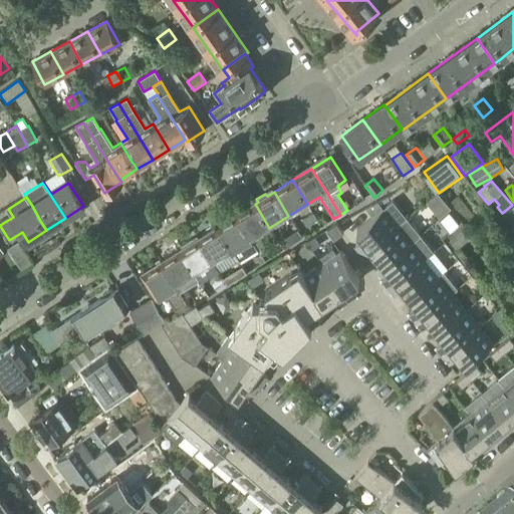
[(464,224),(473,217),(458,198),(449,205),(464,224)]
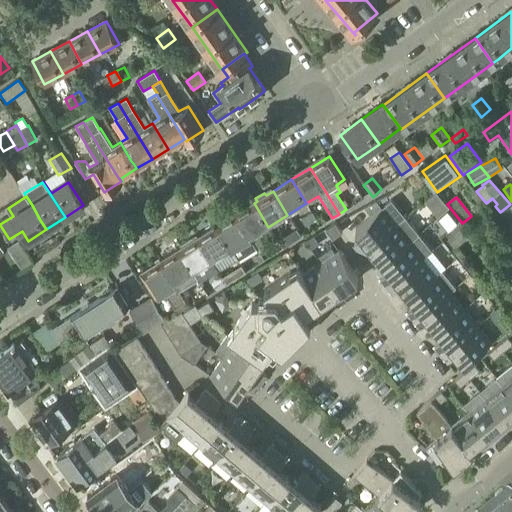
[(405,217),(391,200),(381,208),(377,202),(364,209),(371,217),(355,229),(356,231),(359,228),(366,236),(353,246),(360,254),(396,225),(405,217)]
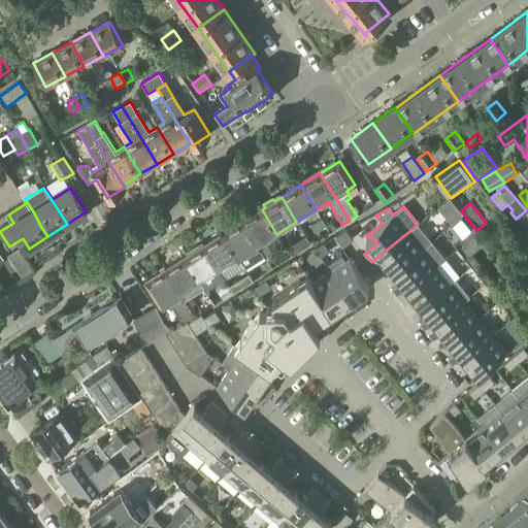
[(260,210),(242,222),(258,245),(264,257),(267,262),(267,263),(268,264),(269,263),(276,258),(266,240),(276,234),(262,209),(260,210)]
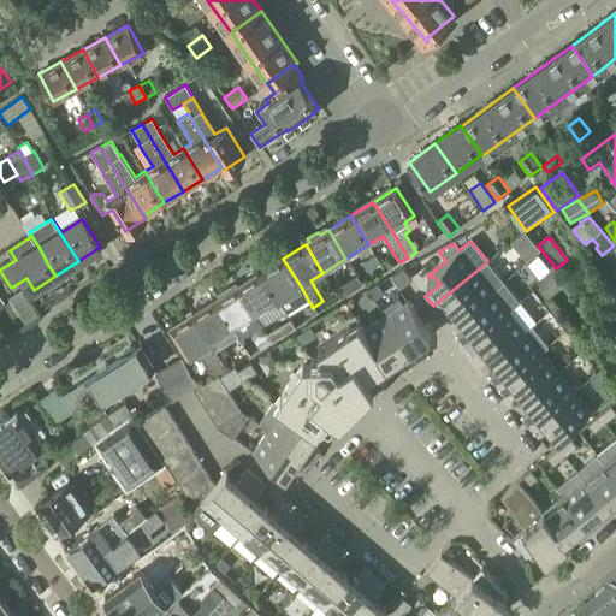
[(380,264),(375,255),(362,264),(367,272),(380,264)]
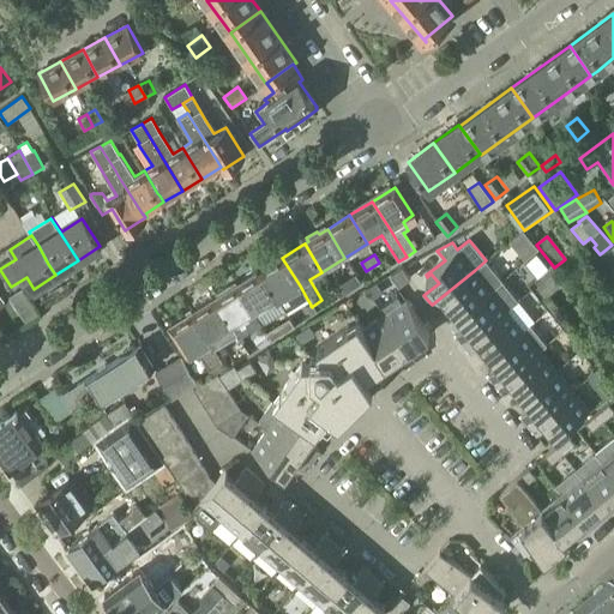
[(536,254),(527,263),(537,277),(548,269),(536,254)]
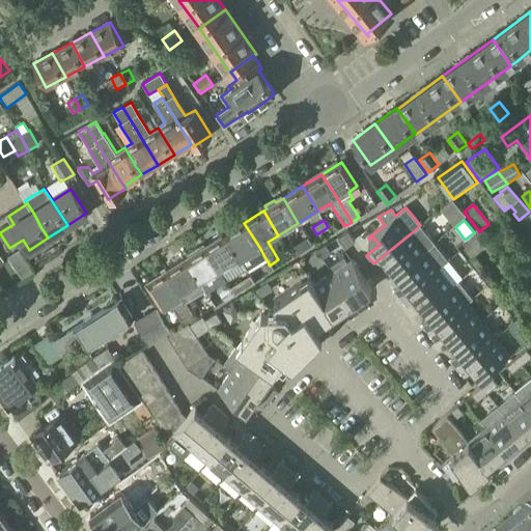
[(244,223),(225,234),(241,259),(247,270),(266,258),(259,247),(244,223)]
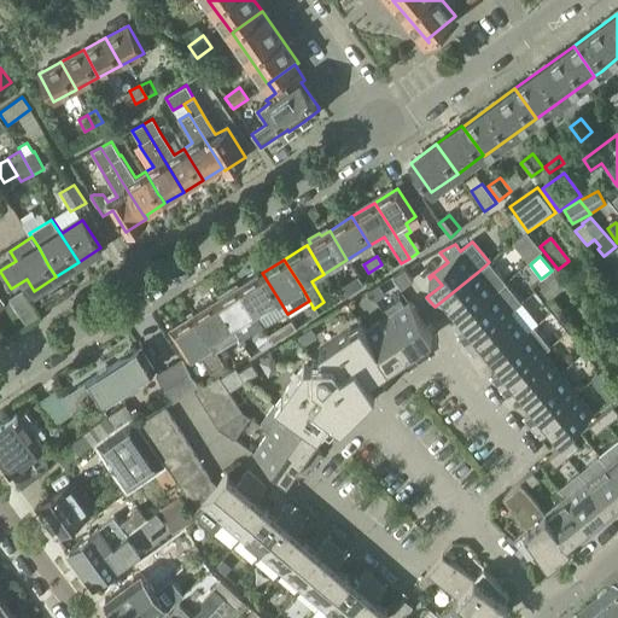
[(495,293),(506,284),(489,262),(478,272),(435,307),(442,316),(458,304),(465,314),(461,316),(462,318),(494,292),(495,293)]
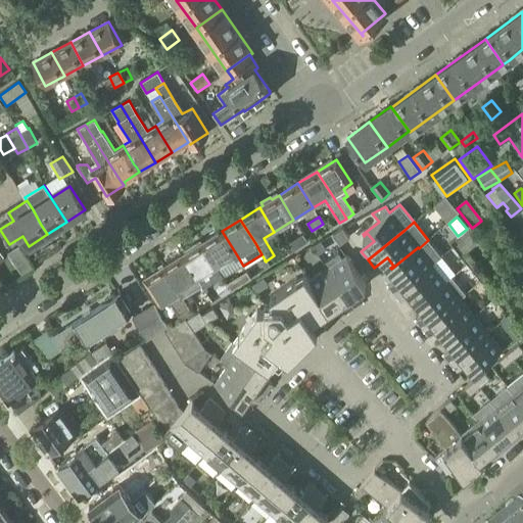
[(339,244),(349,237),(342,228),(332,234),(339,244)]
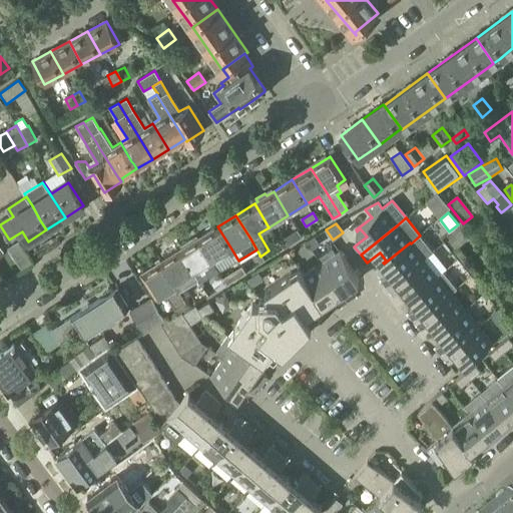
[(211,229),(197,238),(212,263),(232,250),(217,226),(211,229)]
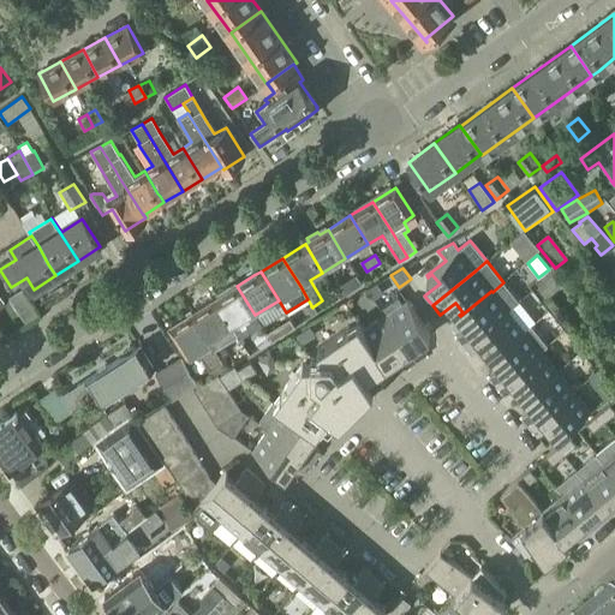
[(362,285),(356,275),(334,288),(340,298),(340,299),(362,285)]
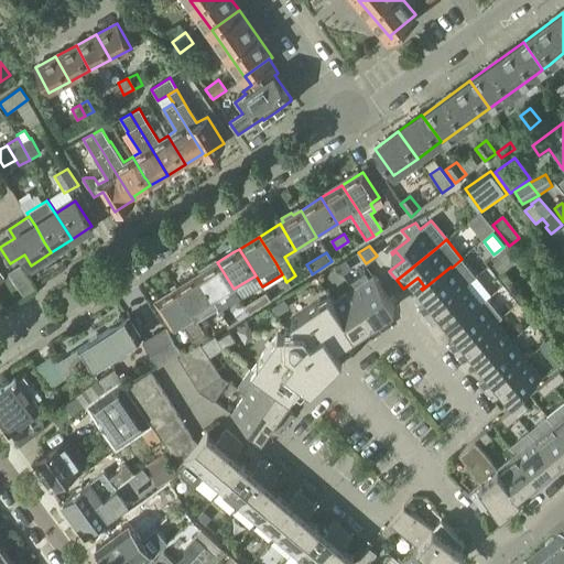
[(516,262),(507,252),(491,263),(500,274),(516,262)]
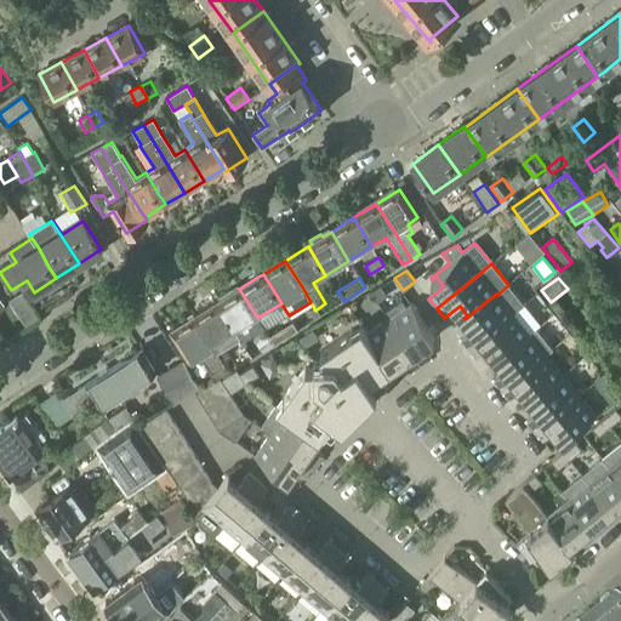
[(388,296),(381,286),(370,292),(377,303),(388,296)]
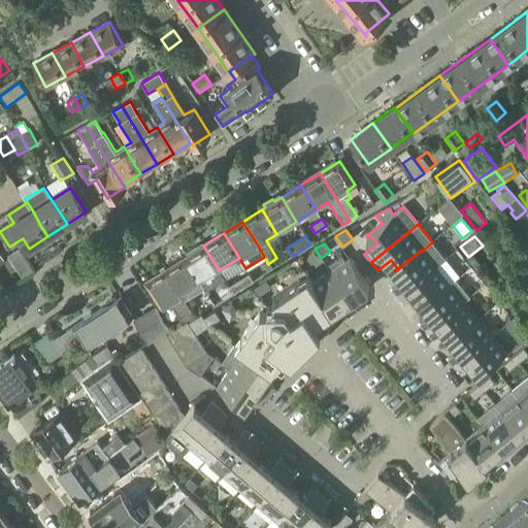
[(188,255),(184,258),(199,282),(203,289),(205,291),(225,279),(219,270),(203,245),(197,250),(196,246),(188,252),(187,253),(188,255)]
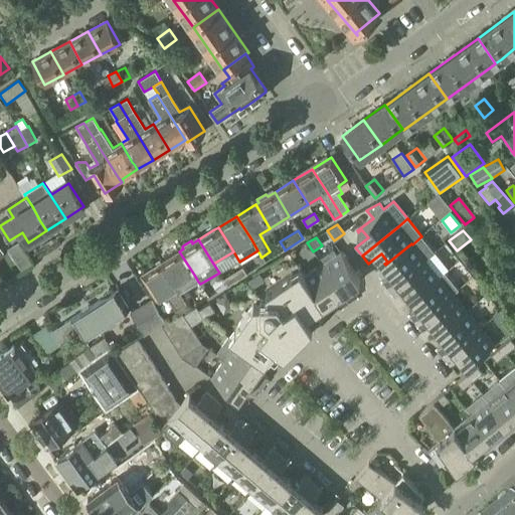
[(425,261),(412,244),(411,243),(385,265),(386,266),(389,264),(395,271),(382,281),(389,290),(425,261)]
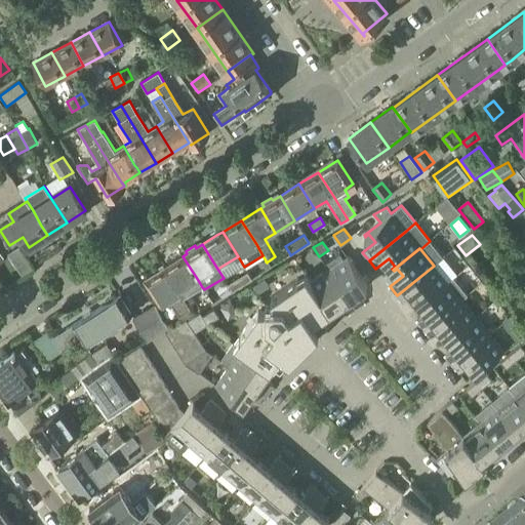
[(327,269),(328,270),(355,309),(364,303),(355,289),(363,284),(365,287),(367,286),(348,257),(344,260),(339,254),(325,265),(327,269)]
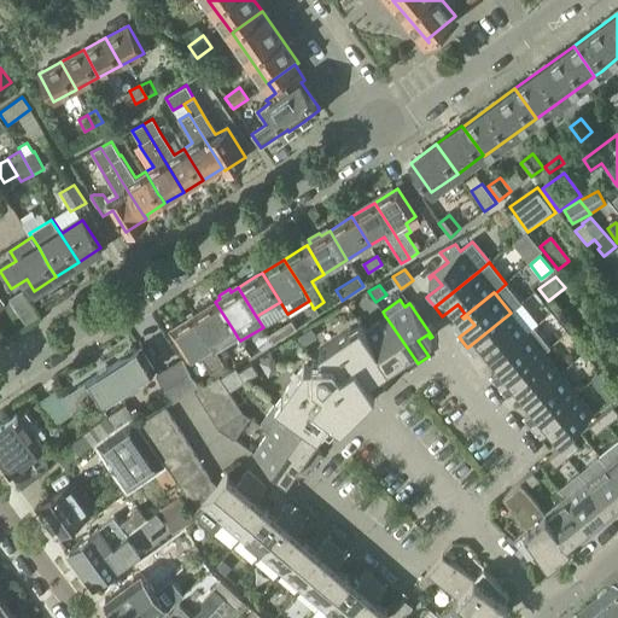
[(238,338),(233,330),(215,302),(192,316),(210,345),(215,353),(216,351),(238,338)]
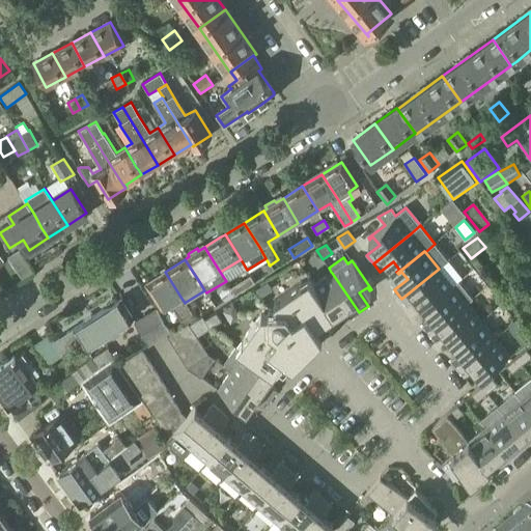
[(269,264),(269,263),(264,267),(270,273),(275,270),(271,264),(270,266),(269,264)]
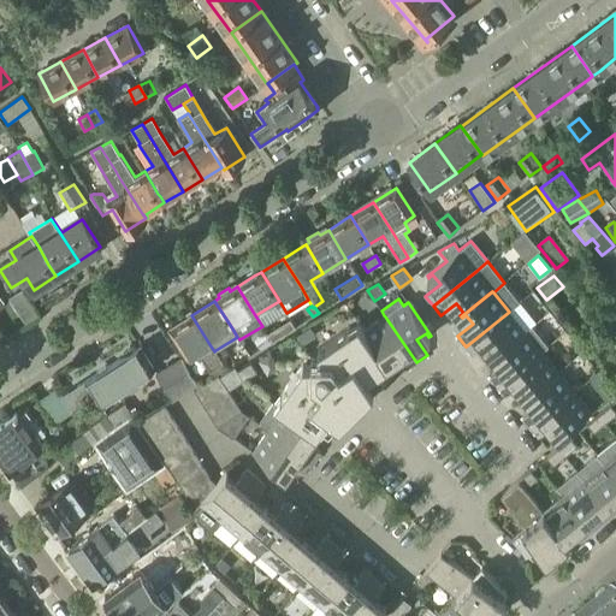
[(525,332),(525,331),(509,312),(466,347),(473,356),(489,344),(496,353),(492,356),(493,357),(525,332)]
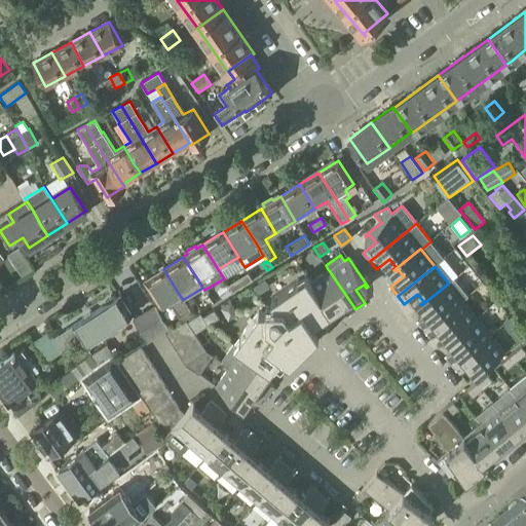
[(189,311),(183,300),(179,294),(163,269),(145,280),(159,305),(168,300),(180,317),(181,316),(189,311)]
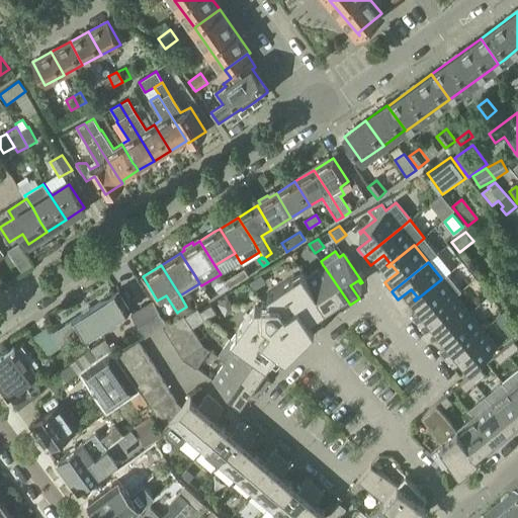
[(301,271),(300,271),(329,313),(330,312),(326,307),(327,307),(324,304),(333,297),(341,311),(350,305),(324,266),(307,278),(301,271)]
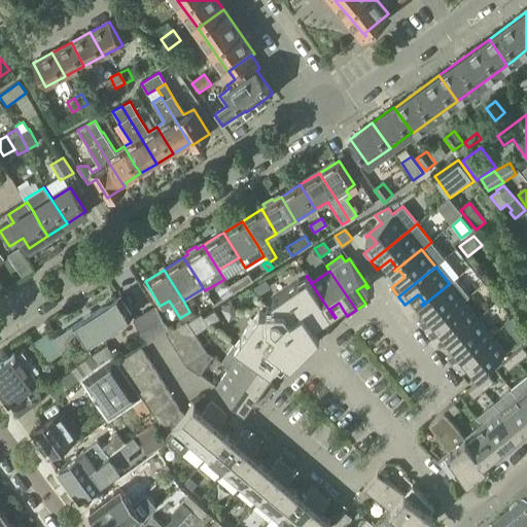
[(219,290),(224,299),(248,284),(243,276),(219,290)]
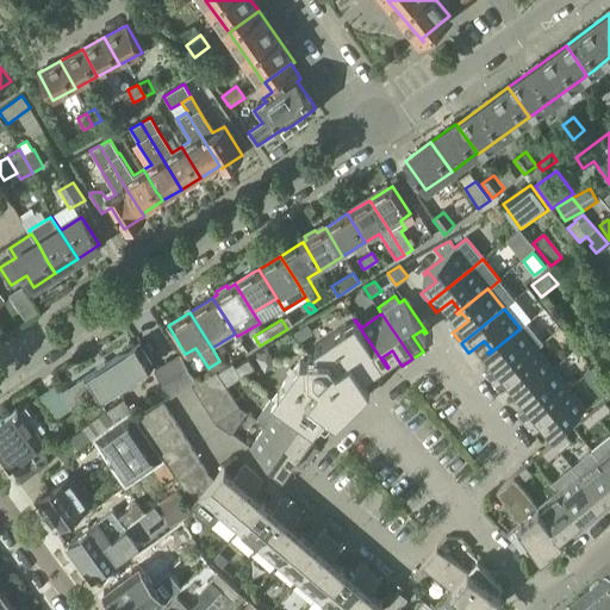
[(272,399),(313,430),(319,434),(387,368),(354,319),(315,347),(315,355),(309,354),(309,361),(300,361),(272,399)]
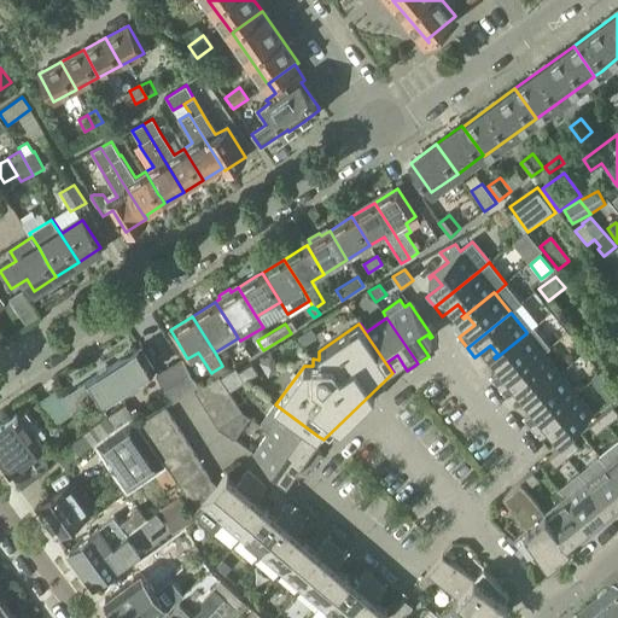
[(543,353),(551,348),(534,327),(526,332),(526,333),(495,359),(496,360),(500,357),(507,366),(491,378),(500,388),(543,353)]
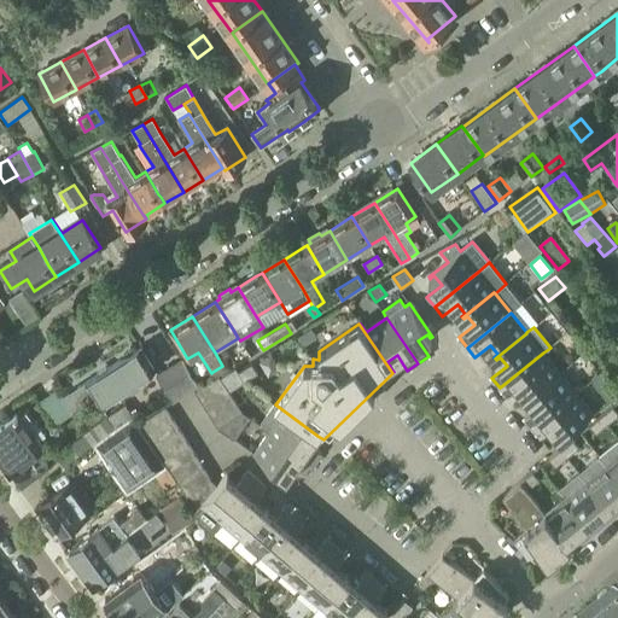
[(318,337),(312,328),(297,337),(303,347),(318,337)]
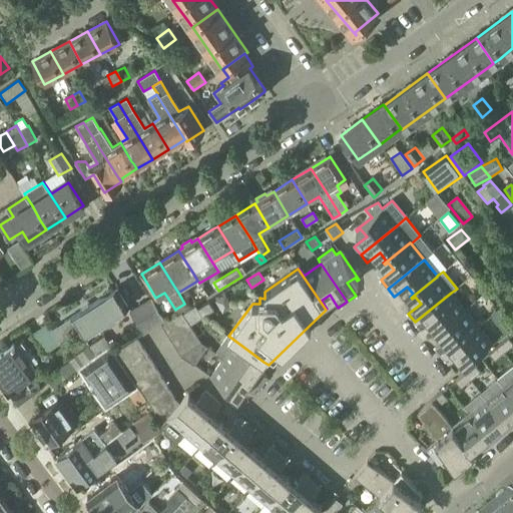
[(83,336),(127,307),(116,290),(91,306),(54,330),(60,340),(78,329),(83,336)]
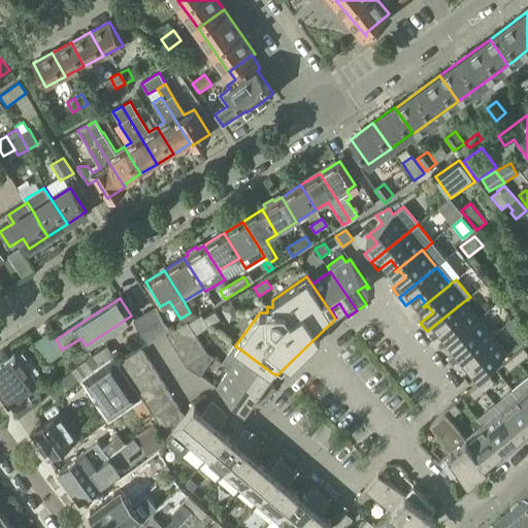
[(477,319),(464,301),(427,331),(434,339),(447,329),(453,337),(450,340),(451,341),(477,319)]
